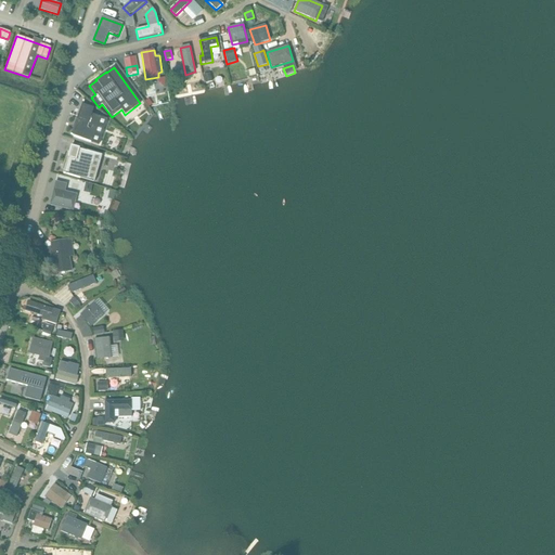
[(210,73),(203,75),(205,84),(213,81),(210,73)]
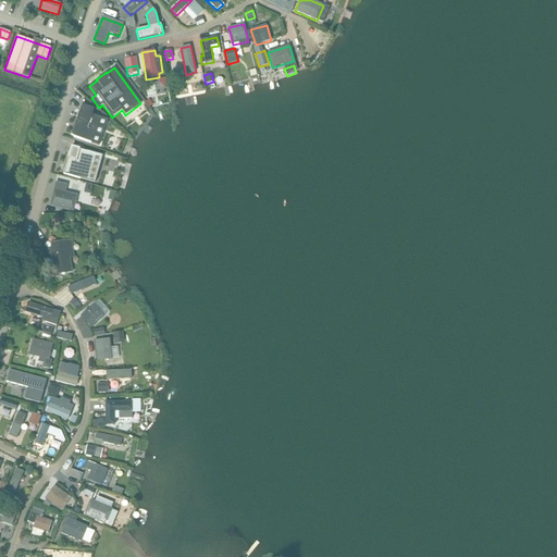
[(78,121),(73,136),(99,146),(108,120),(93,114),(95,109),(83,104),(77,121),(78,121)]
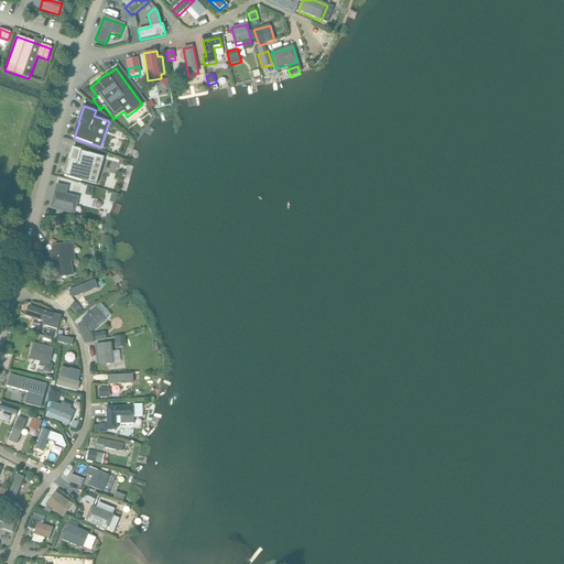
[(73,149),(64,176),(96,185),(104,159),(80,152),(80,151),(73,149)]
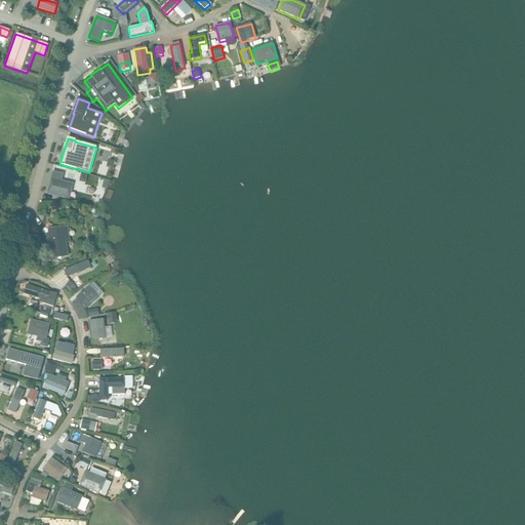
[(52,165),(50,172),(57,174),(58,166),(52,165)]
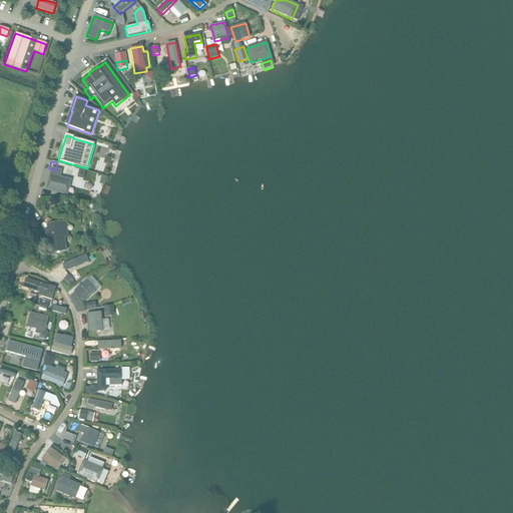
[(71,168),(69,175),(77,177),(78,170),(71,168)]
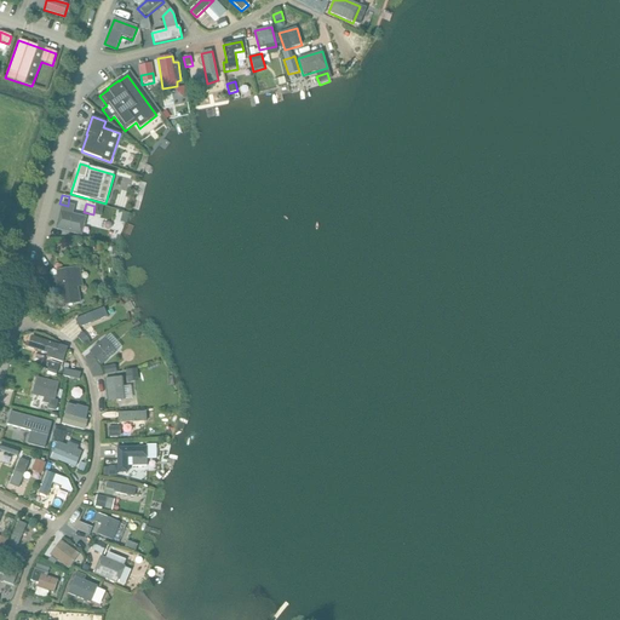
[(55,230),(82,236),(86,218),(59,211),(55,230)]
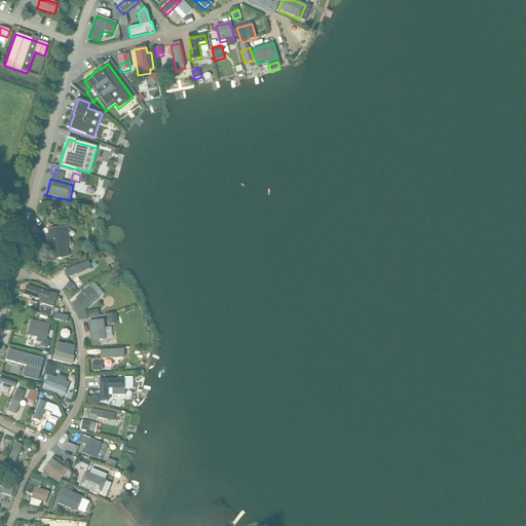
[(70,242),(68,226),(47,229),(48,234),(44,234),(45,245),(49,243),(50,251),(47,251),(49,263),(54,262),(53,260),(69,257),(67,243),(70,242)]
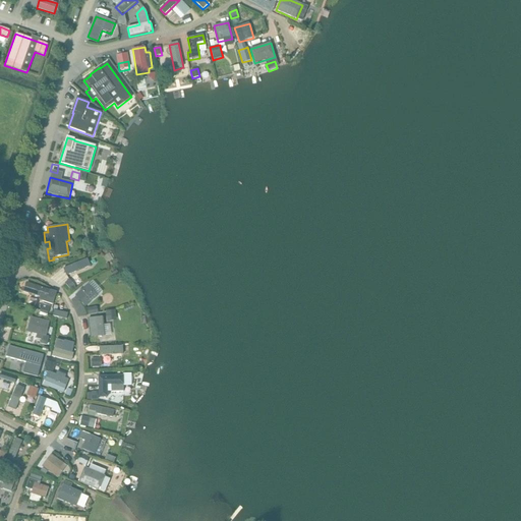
[(66,276),(90,267),(87,259),(63,269),(66,276)]
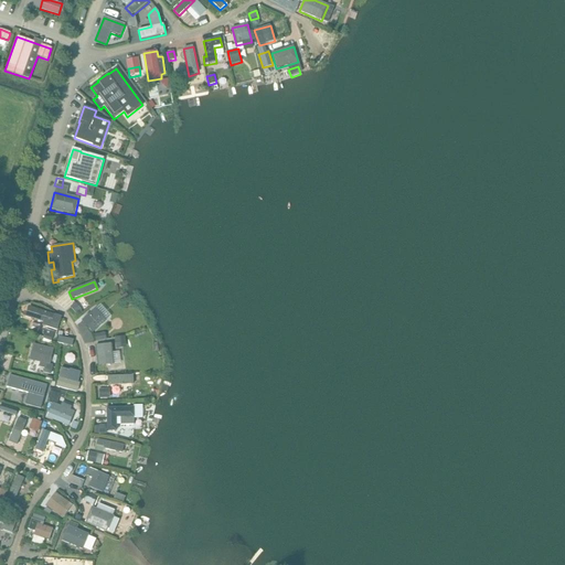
[(75,302),(71,307),(76,315),(82,311),(75,302)]
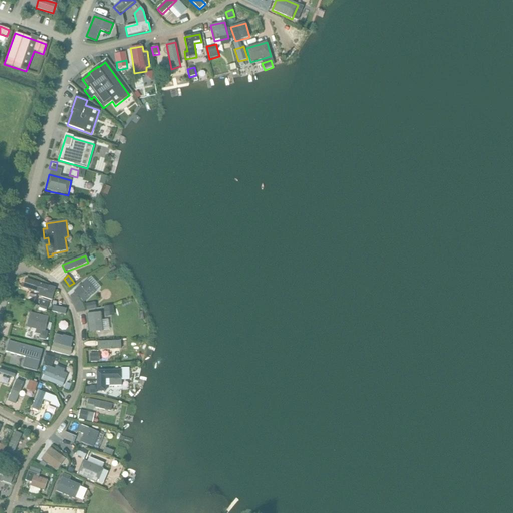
[(26,279),(23,288),(39,293),(38,296),(52,301),(56,289),(50,287),(26,279)]
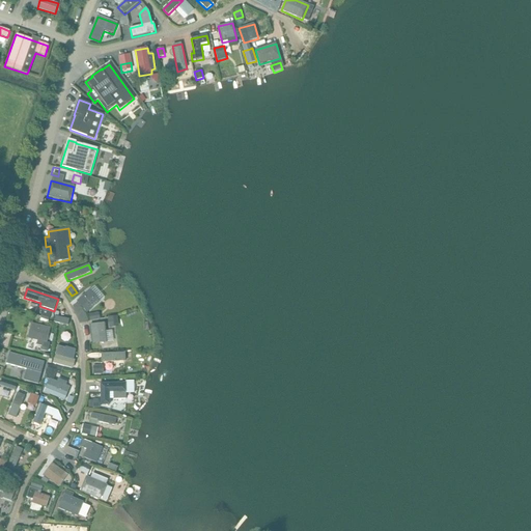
[(77,301),(87,313),(100,303),(89,290),(77,301)]
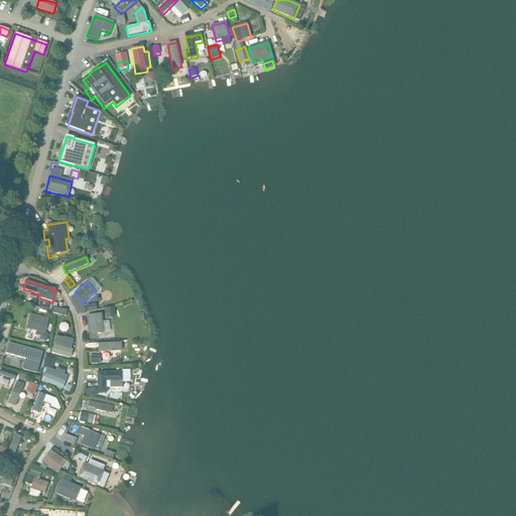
[(29,294),(27,301),(34,303),(36,297),(29,294)]
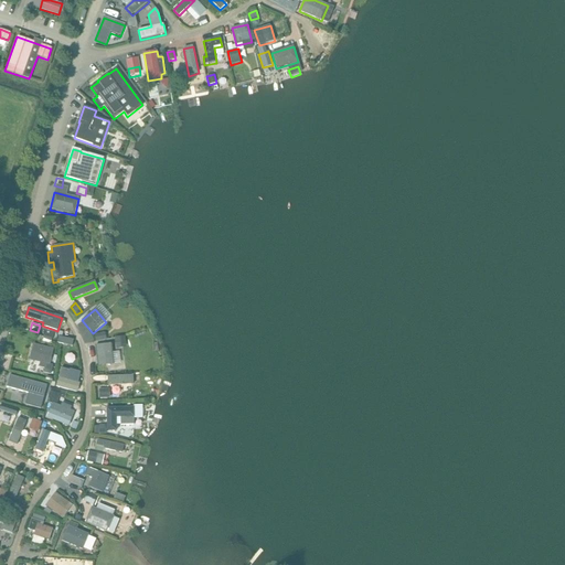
[(44,337),(43,339),(51,341),(54,332),(46,329),(44,337)]
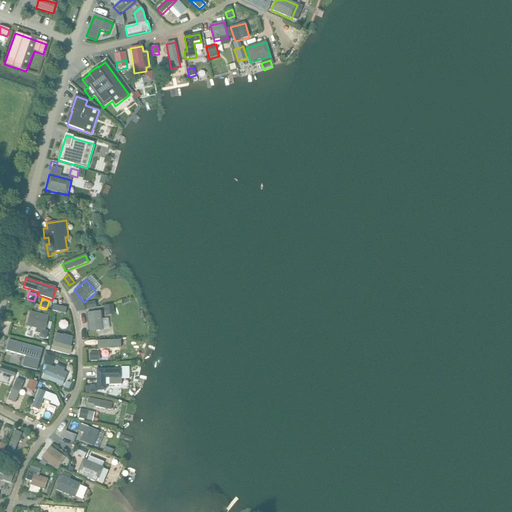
[(95,301),(85,303),(86,310),(96,308),(95,301)]
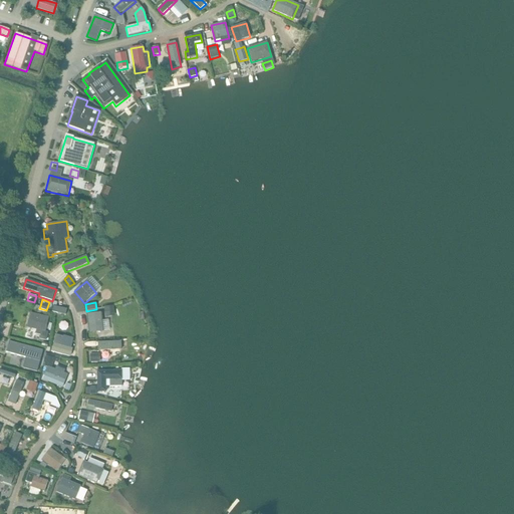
[(113,306),(104,307),(105,317),(114,316),(113,306)]
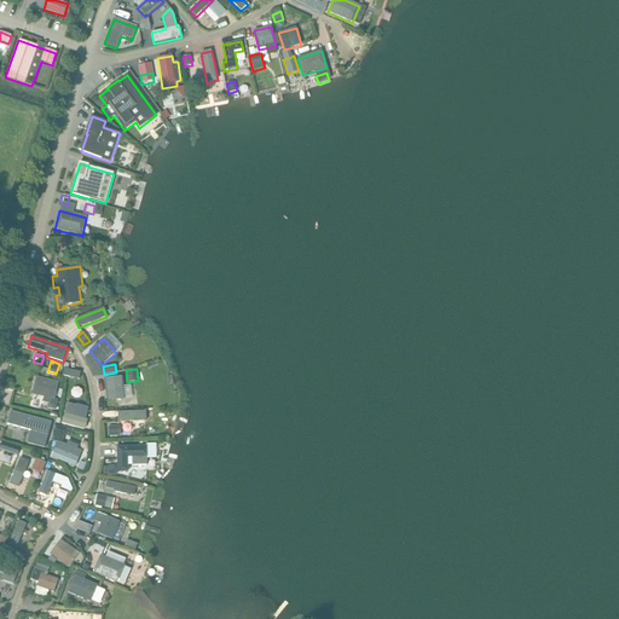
[(71,370),(69,379),(77,381),(80,371),(71,370)]
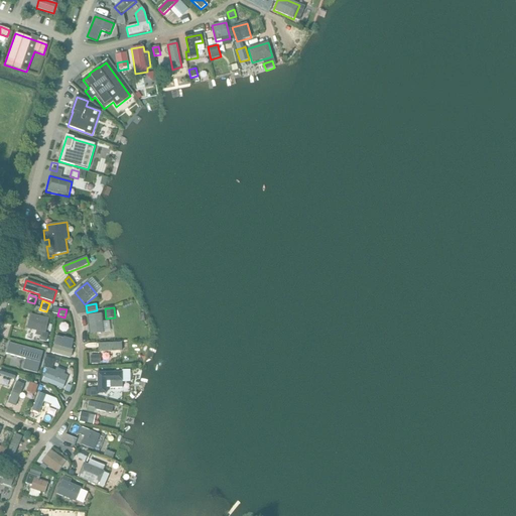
[(88,315),(90,335),(104,333),(102,313),(88,315)]
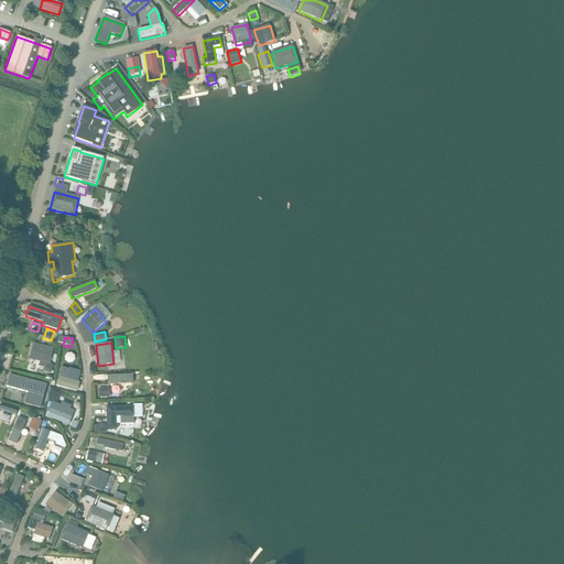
[(50,364),(53,348),(33,344),(29,359),(40,362),(39,367),(44,368),(43,373),(51,375),(53,365),(50,364)]
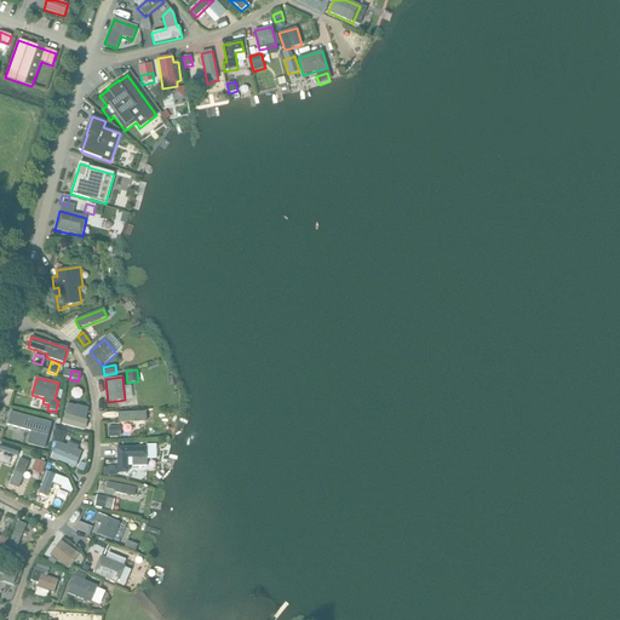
[(11,413),(7,425),(19,429),(32,431),(28,443),(45,448),(51,424),(11,413)]
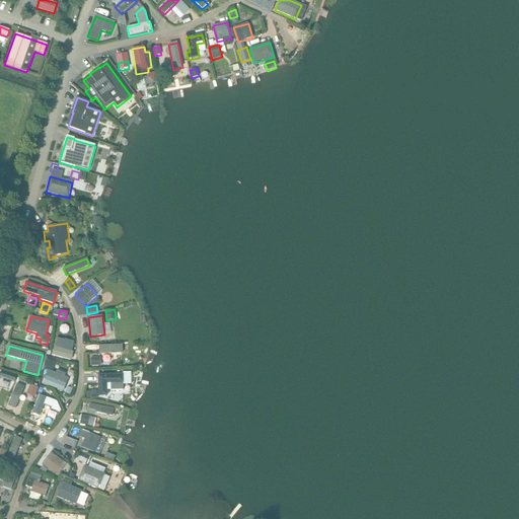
[(98,354),(123,353),(123,346),(98,347),(98,354)]
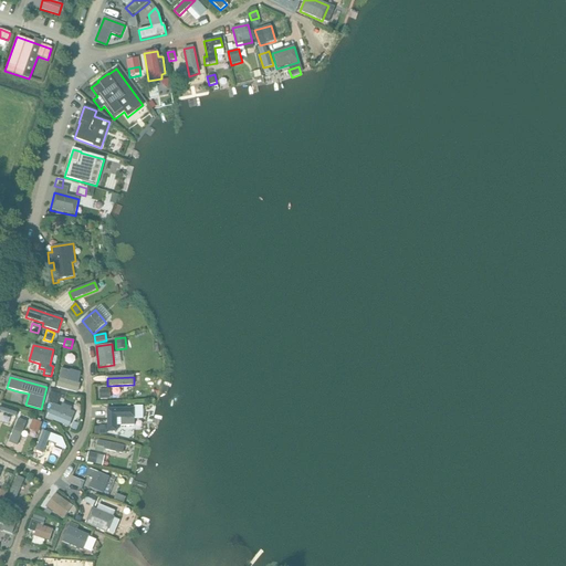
[(59,378),(56,387),(77,394),(80,385),(59,378)]
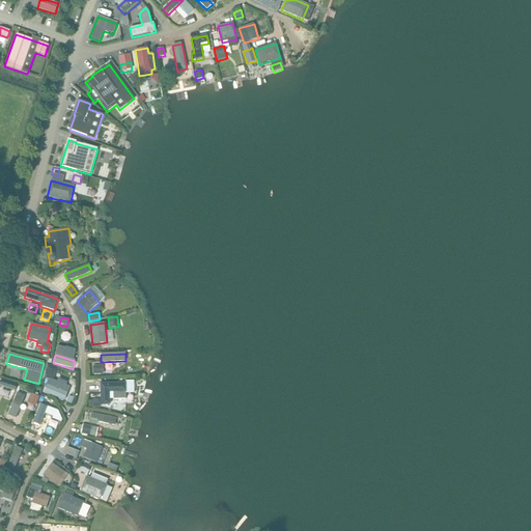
[(50,365),(48,372),(55,374),(56,371),(57,367),(50,365)]
